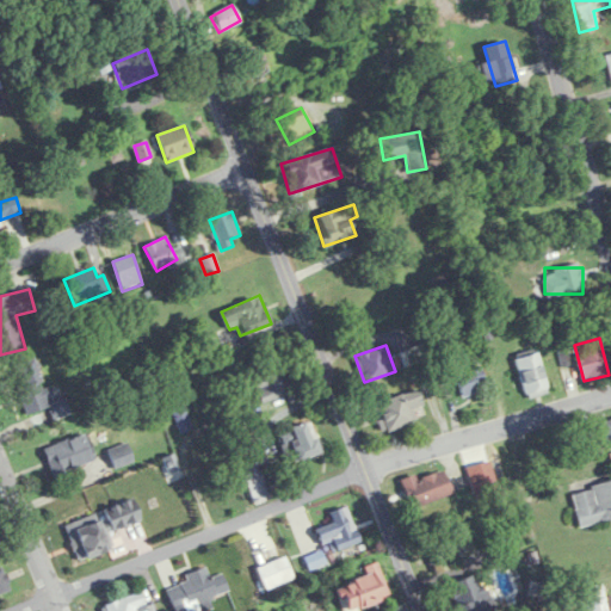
[(550,393),(537,352),(513,359),(526,400),(550,393)]
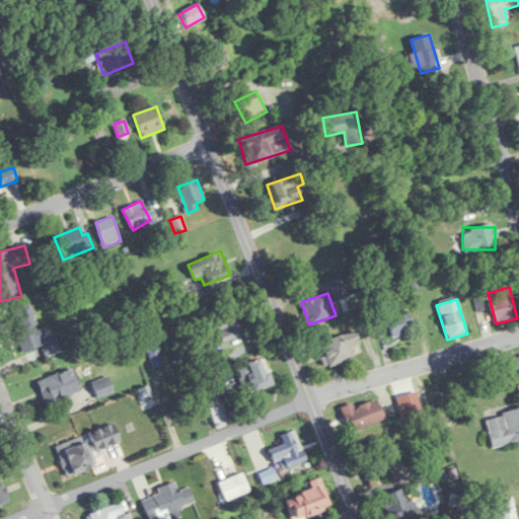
[(15,308),(21,327),(14,329),(21,353),(43,347),(28,304),(15,308)]
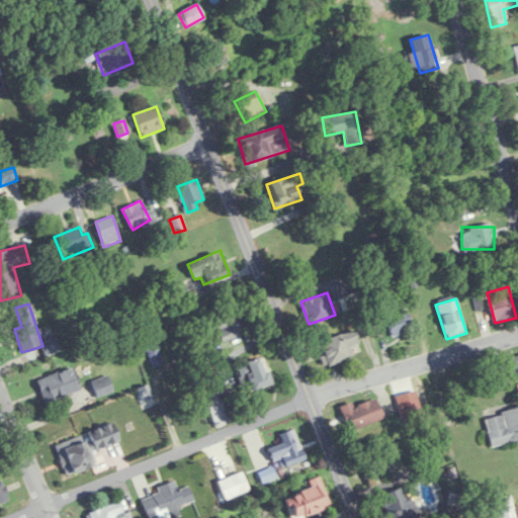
[(256,337),(246,308),(213,319),(221,342),(243,335),(245,341),(256,337)]
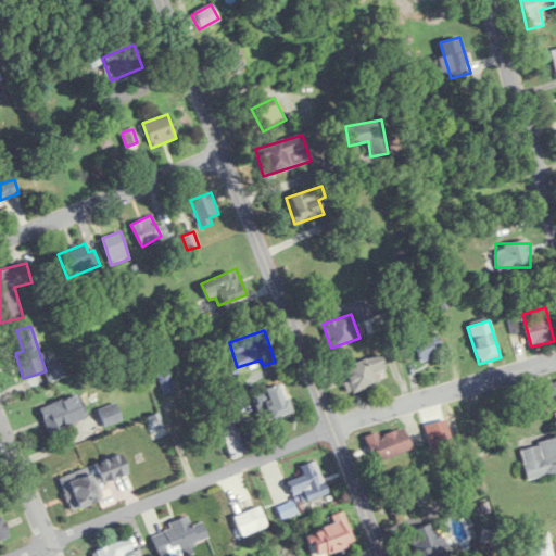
[(421,362),(437,357),(431,339),(416,343),(421,362)]
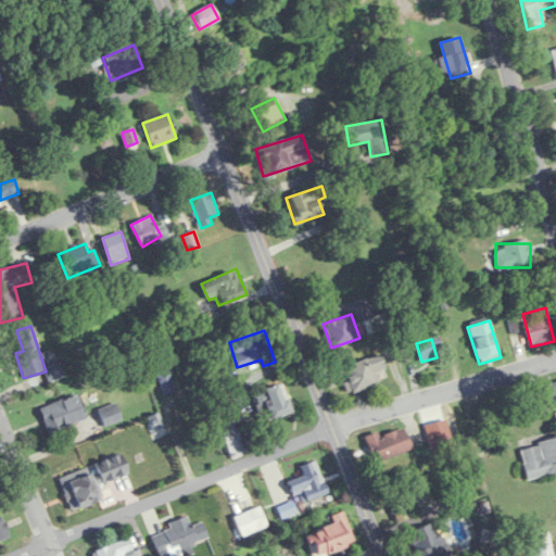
[(386,369),(380,354),(339,368),(349,394),(379,386),(375,374),(386,369)]
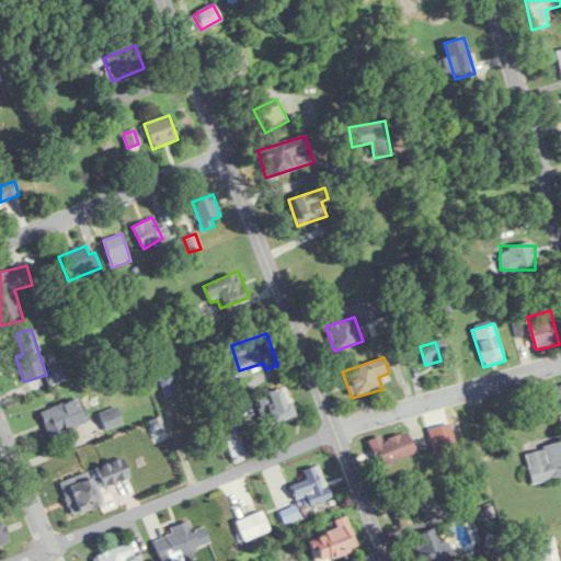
[(560,385),(548,389),(553,409),(560,405),(560,385)]
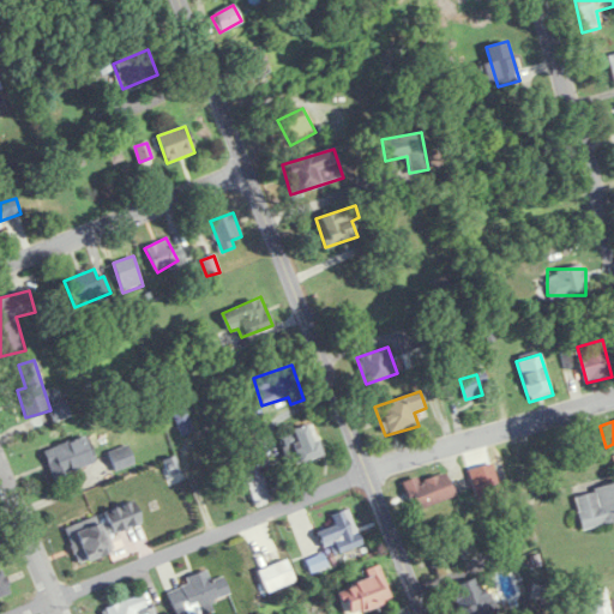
[(282,438),(296,467),(323,453),(308,423),(282,438)]
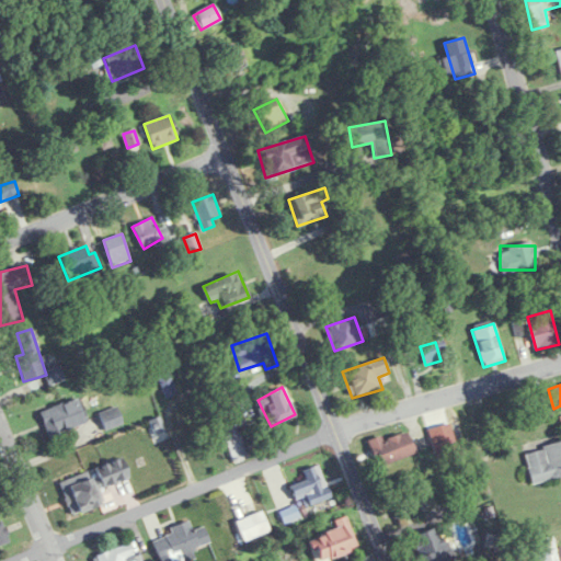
[(41,411),(48,436),(86,424),(78,400),(41,411)]
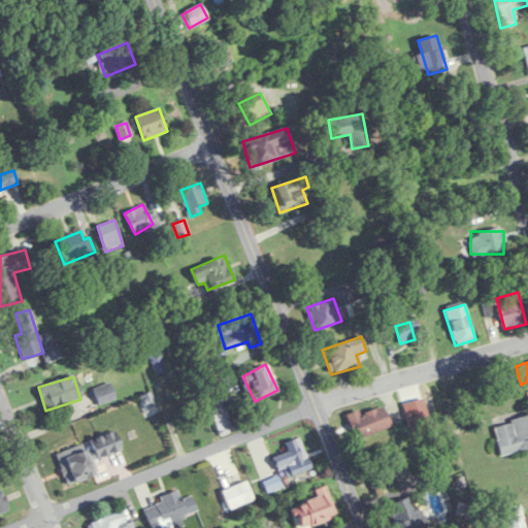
[(99,405),(116,399),(109,384),(94,390),(99,405)]
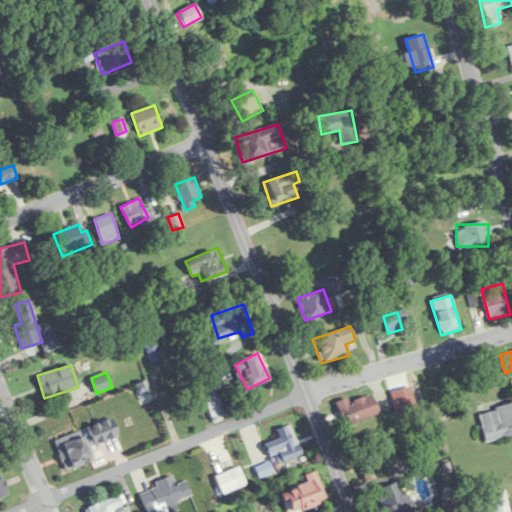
[(201,392),(213,420),(235,411),(223,383),(201,392)]
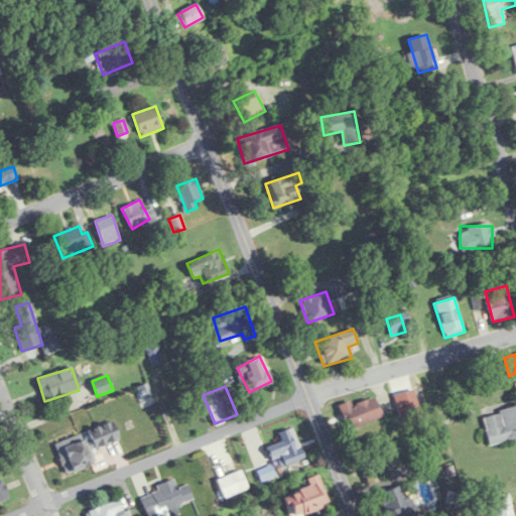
[(378,423),(375,400),(351,404),(351,402),(341,404),(345,428),(378,423)]
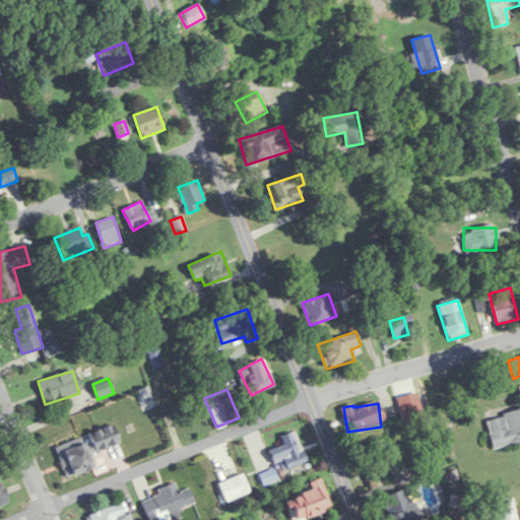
[(519,409),(485,417),(493,448),(519,442),(519,409)]
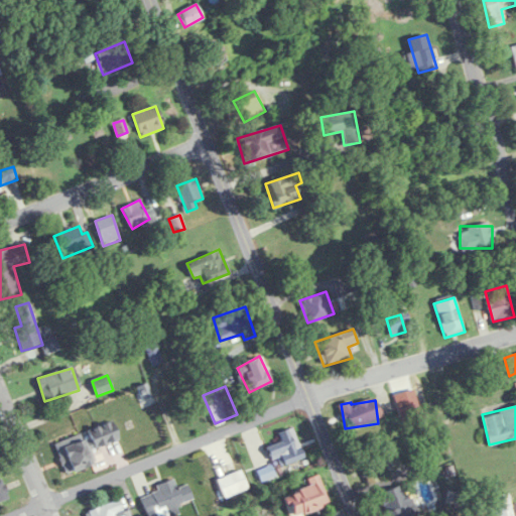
[(119,440),(114,423),(54,440),(65,473),(93,465),(89,449),(119,440)]
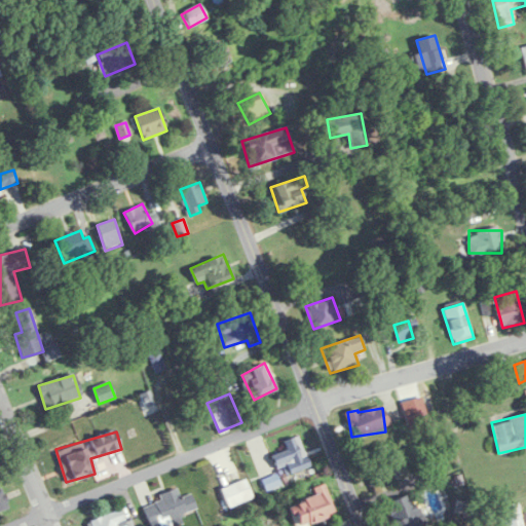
[(282,479),(310,466),(298,436),(284,442),(288,451),(272,456),(282,479)]
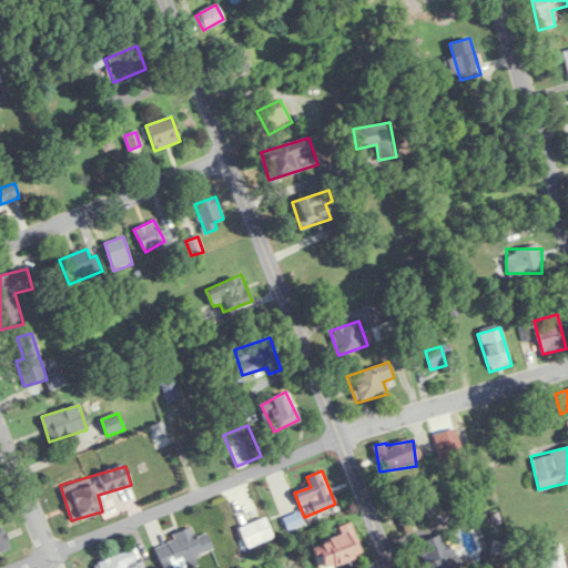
[(272,538),(264,517),(239,528),(246,548),(272,538)]
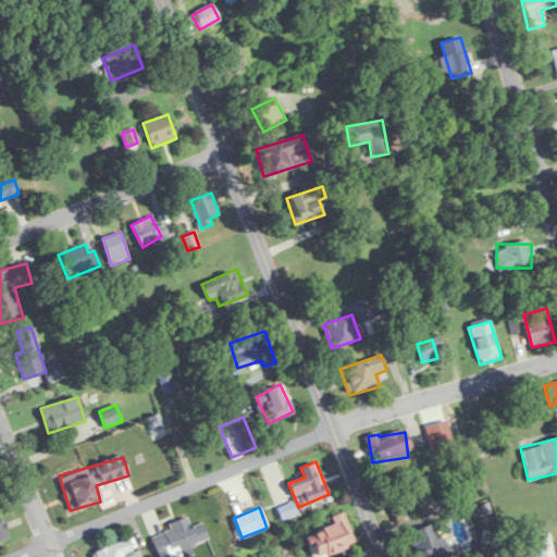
[(316,556),(320,556),(355,543),(343,512),(332,517),(335,524),(307,535),(316,556)]
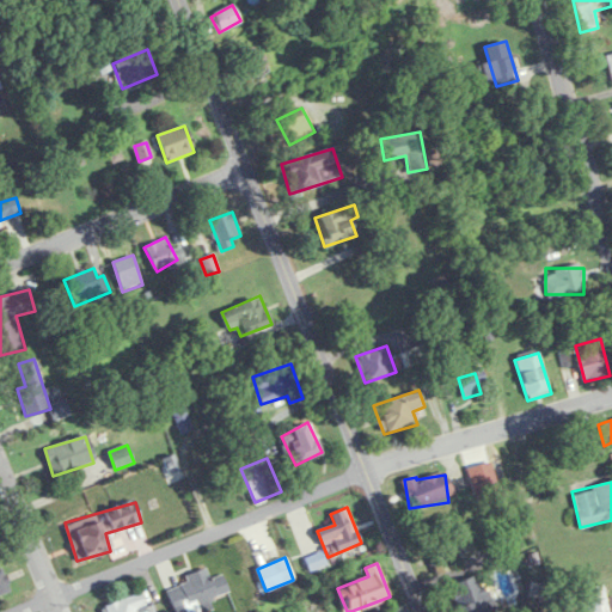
[(0,597),(10,594),(2,569),(0,569),(0,597)]
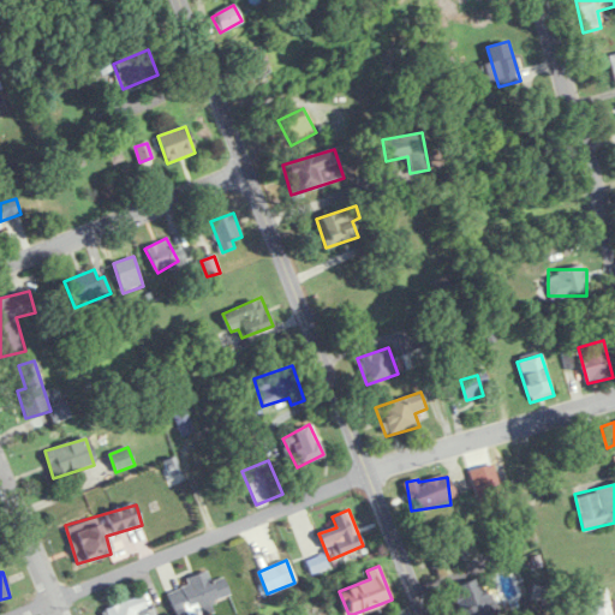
[(222,579),(210,583),(207,573),(168,587),(178,614),(228,596),(222,579)]
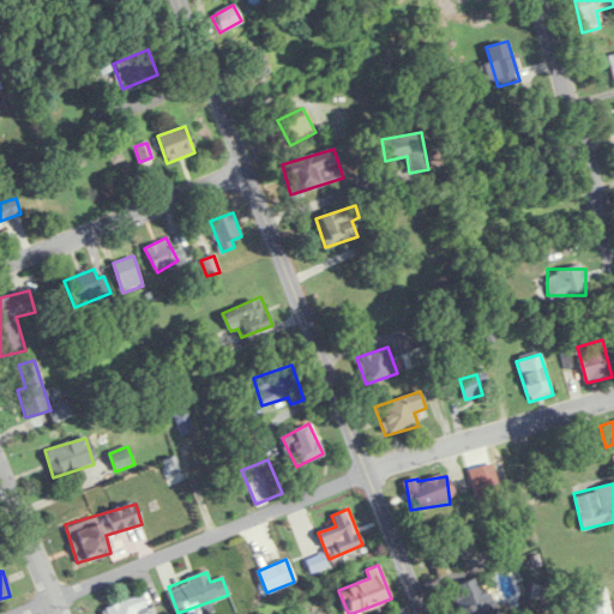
[(453,613),(474,613),(495,613),(494,590),(480,591),(480,582),(453,583),(453,613)]
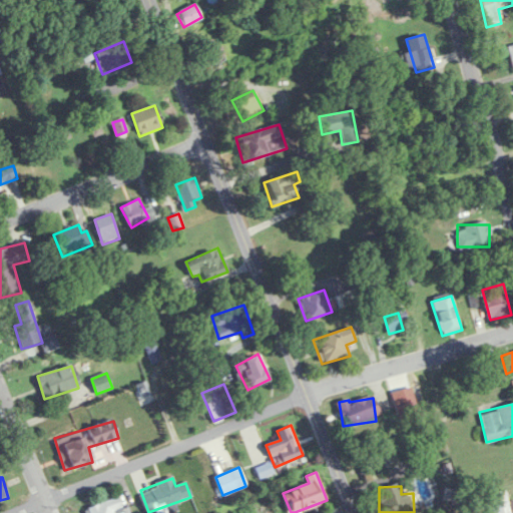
[(87,512),(115,512),(122,510),(116,497),(86,510),(87,512)]
